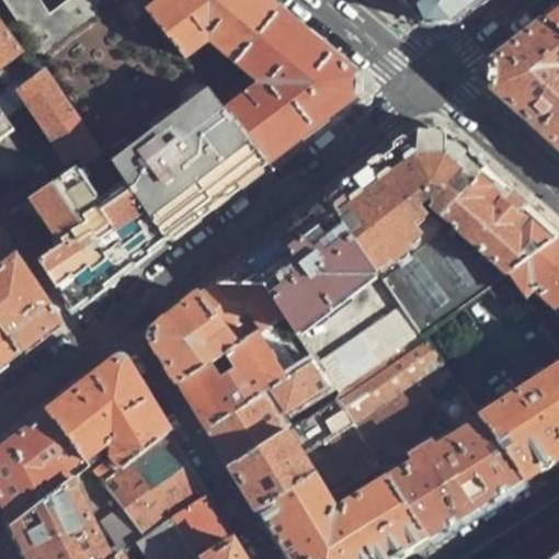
[(4,0),(42,54),(45,52),(110,0),(66,0),(47,14),(37,0),(4,0)]
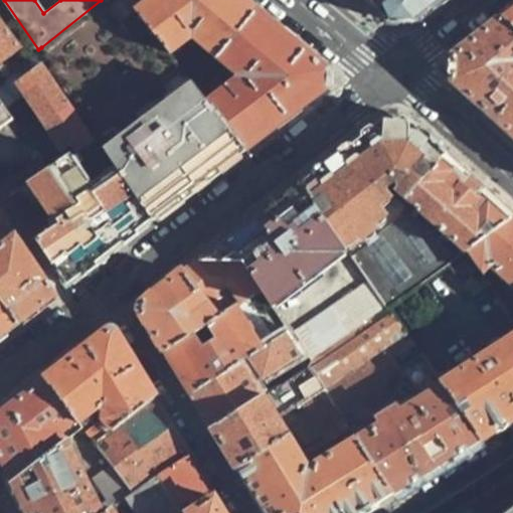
[(134,10),(126,0),(101,0),(41,47),(101,126),(93,132),(148,214),(178,191),(173,184),(182,177),(188,184),(241,144),(180,65),(155,36),(134,10)]
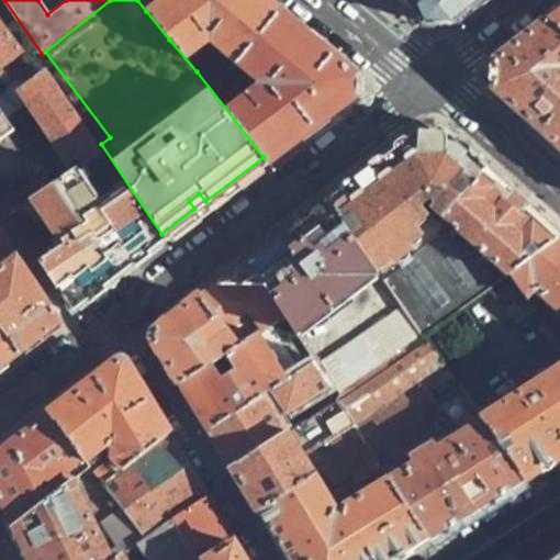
[(159,0),(146,11),(169,40),(190,29),(193,20),(224,49),(278,10),(266,0),(159,0)]
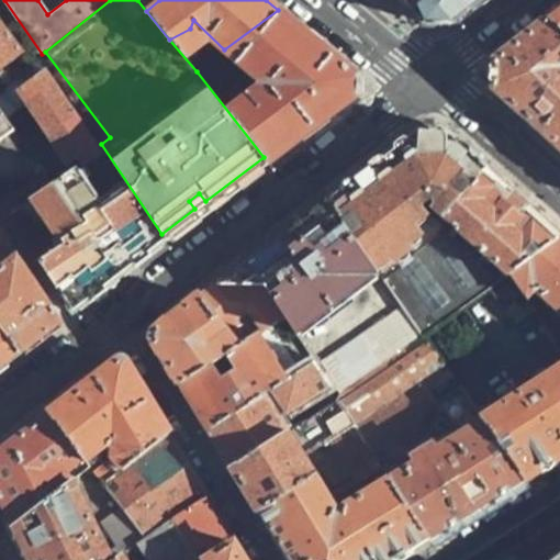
[(398,0),(418,18),(454,21),(482,0),(398,0)]
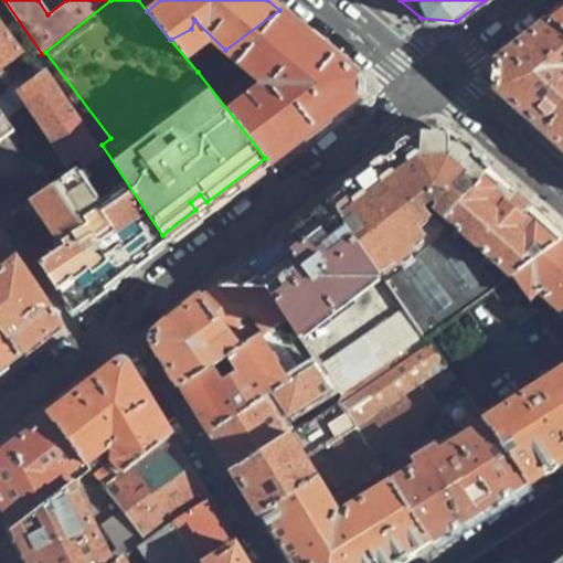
[(562,6),(548,19),(562,34),(562,6)]
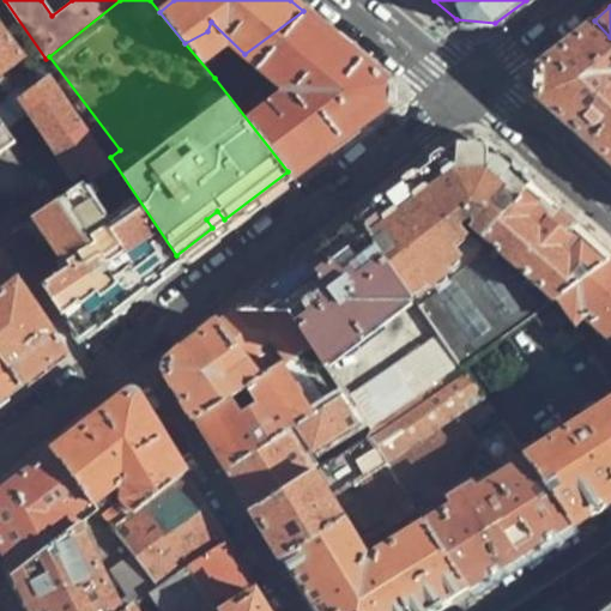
[(355,54),(303,11),(244,54),(215,78),(288,171),(292,177),(343,138),(389,102),(389,83),(355,54)]
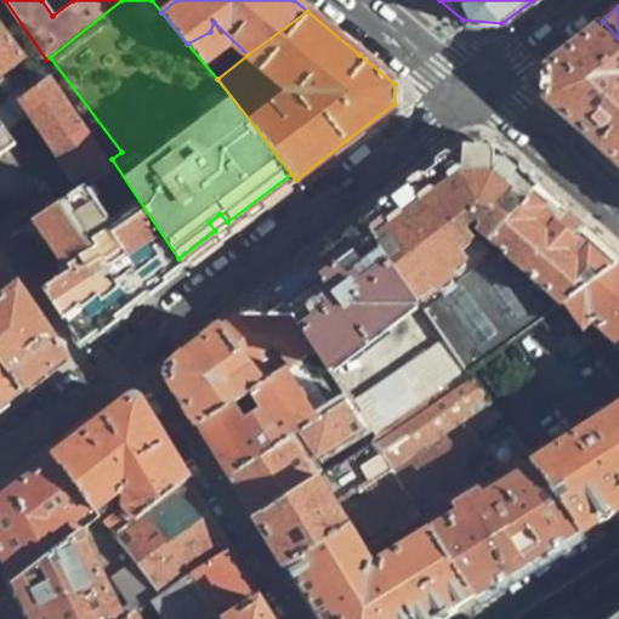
[(583,130),(618,163),(618,38),(602,21),(545,63),(544,96),(583,130)]
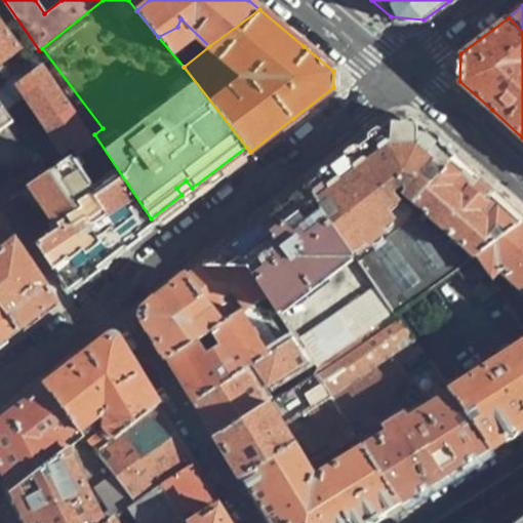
[(0,61),(21,44),(0,18),(0,61)]
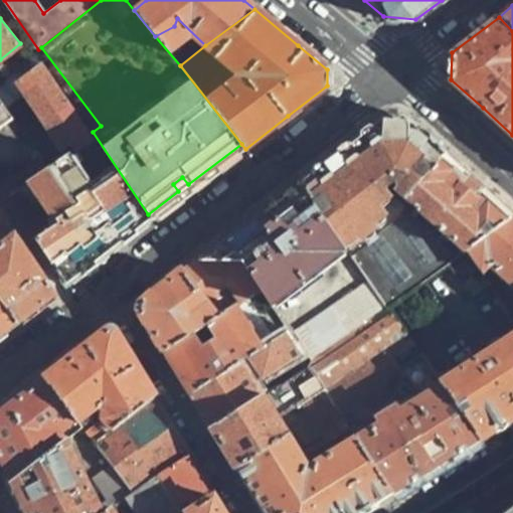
[(0,122),(9,115),(2,104),(16,94),(13,89),(18,86),(58,145),(67,138),(73,147),(81,141),(93,132),(38,49),(0,79),(0,122)]
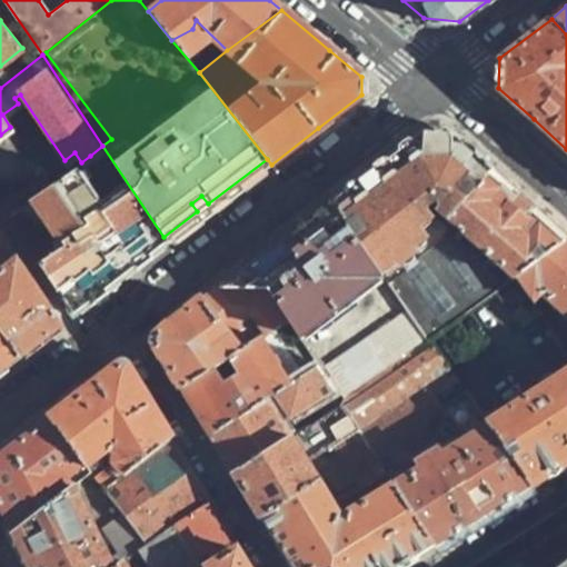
[(423,132),(331,202),(381,276),(406,310),(425,337),(510,277),(447,219),(489,169),(448,131),(436,132),(423,132)]
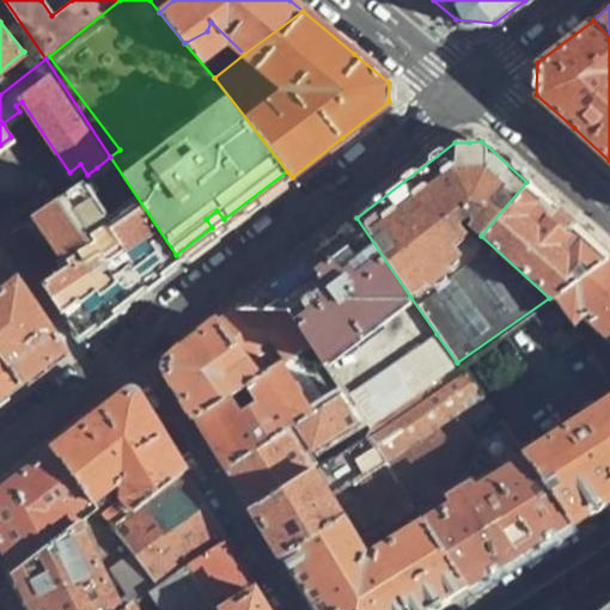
[(43,285),(79,340),(141,291),(181,261),(176,255),(110,157),(97,168),(116,194),(122,190),(128,199),(109,213),(109,226),(101,226),(102,215),(78,182),(8,235),(25,260),(53,241),(71,264),(43,285)]
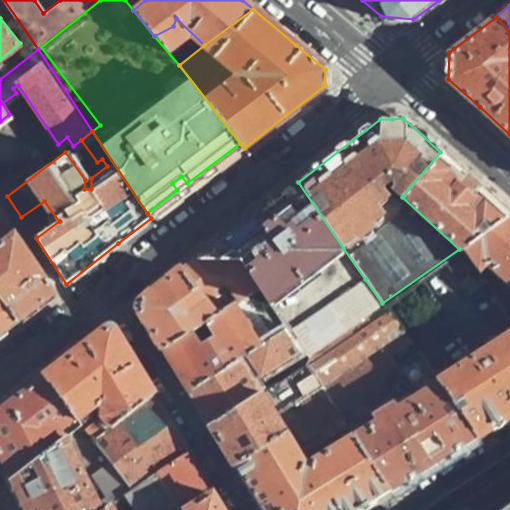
[(476,184),(440,152),(402,197),(459,249),(507,211),(476,184)]
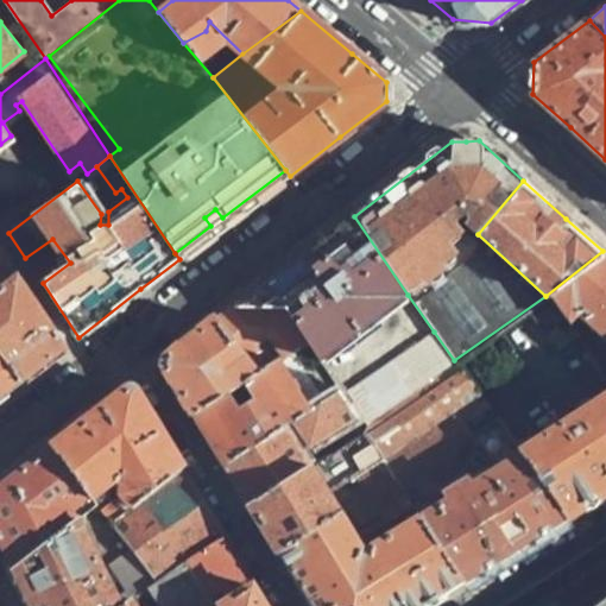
[(204,218),(210,226),(216,222),(222,218),(215,209),(204,218)]
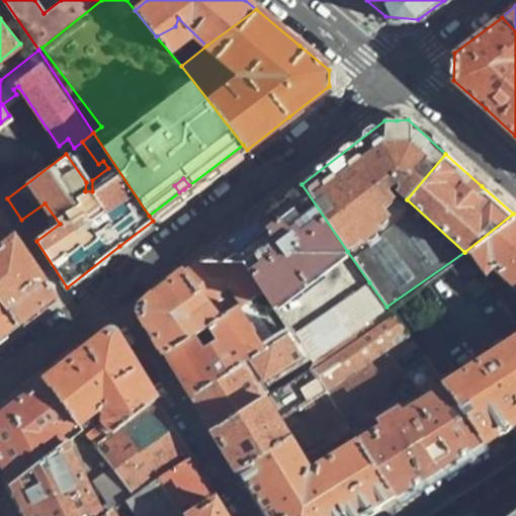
[(248,225),(199,262),(262,293),(272,308),(347,251),(302,184),(248,225)]
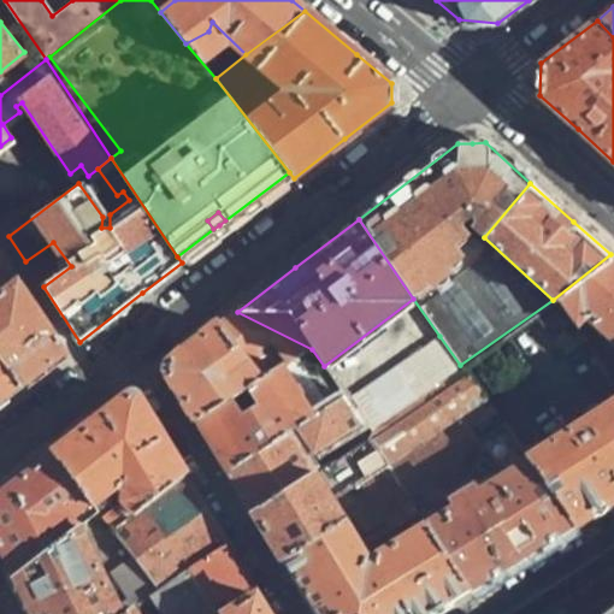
[(613,257),(610,254),(553,300),(571,323),(580,316),(613,344),(613,257)]
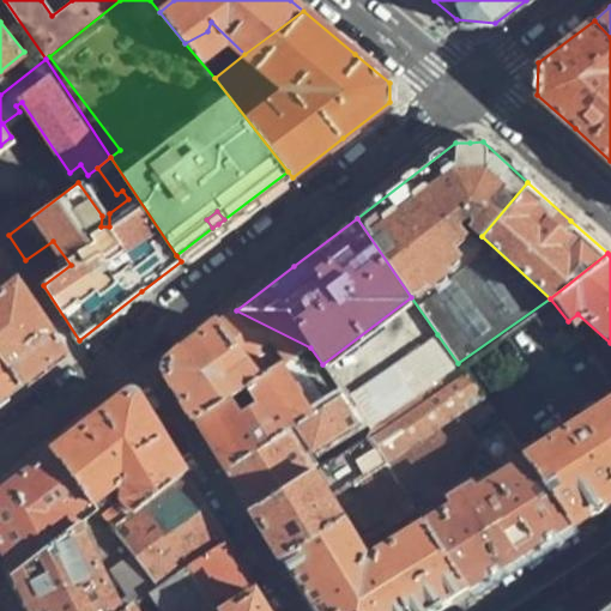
[(0,294),(14,279),(0,255),(0,294)]
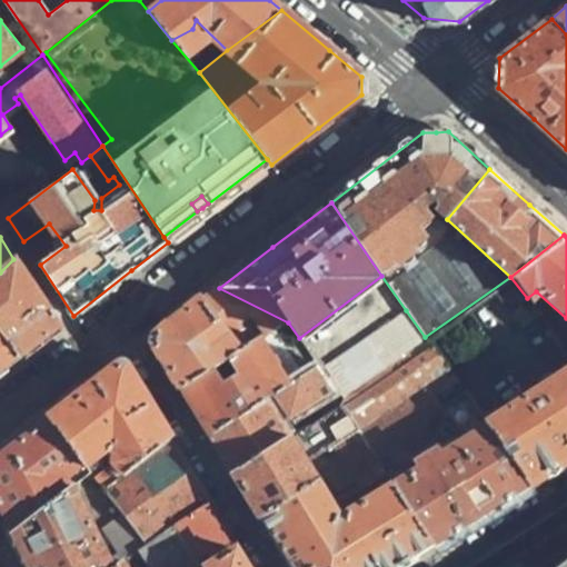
[(59,326),(13,259),(0,272),(0,330),(20,356),(40,340),(59,326)]
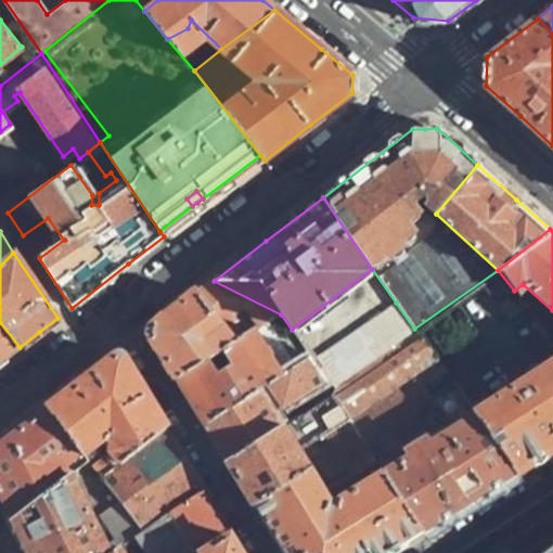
[(153,336),(177,376),(233,343),(224,325),(235,320),(233,316),(246,306),(261,328),(281,314),(214,281),(182,305),(156,323),(153,326),(152,332),(153,336)]
